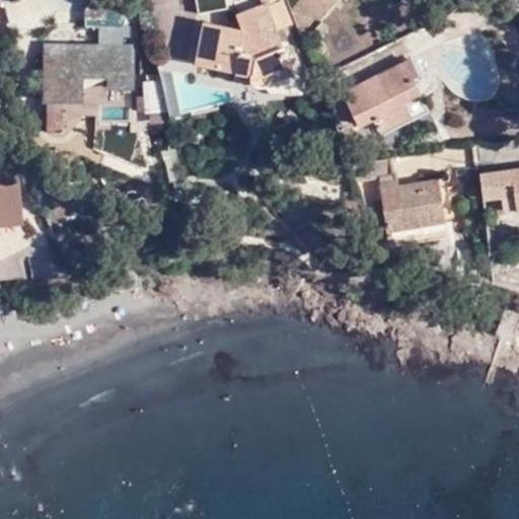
[(129,20),(127,0),(97,0),(94,2),(92,3),(91,5),(89,8),(89,10),(88,12),(88,15),(88,17),(89,19),(128,20),(129,20)]
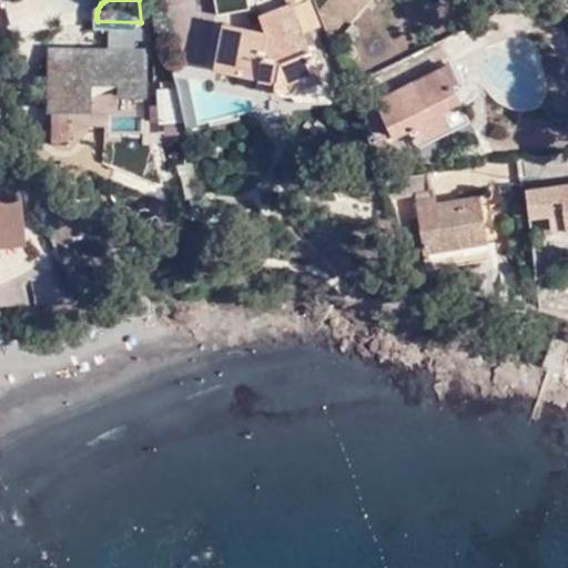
[(247,11),(245,0),(213,0),(214,3),(216,17),(225,16),(247,11)]
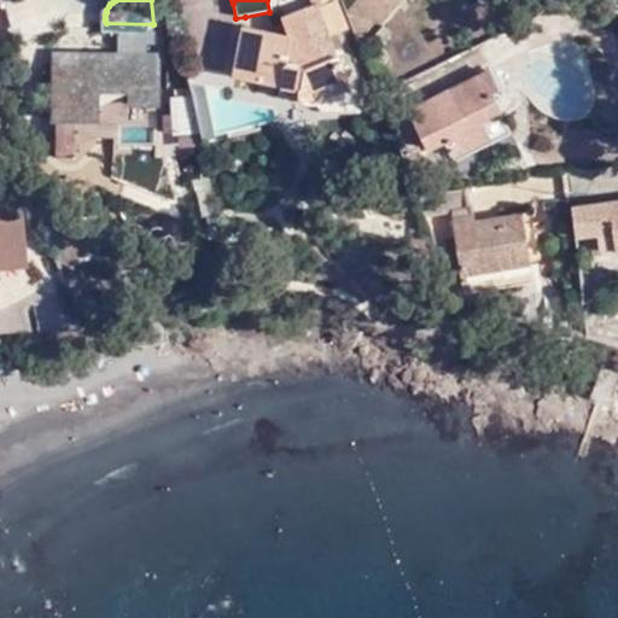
[(296,27),(286,39),(307,42),(297,99),(298,101),(298,103),(299,105),(301,106),(302,109),(304,110),(307,110),(308,110),(310,111),(313,111),(315,110),(316,109),(319,108),(320,105),(321,104),(322,103),(322,104),(324,106),(350,97),(328,39),(345,33),(333,0),(312,0),(316,10),(297,17),(298,19),(293,21),(296,27)]
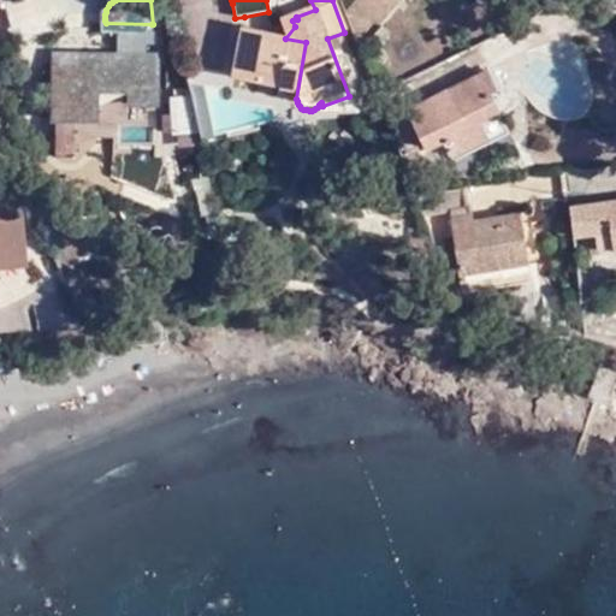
[(163,24),(153,24),(152,24),(150,37),(164,39),(163,24)]
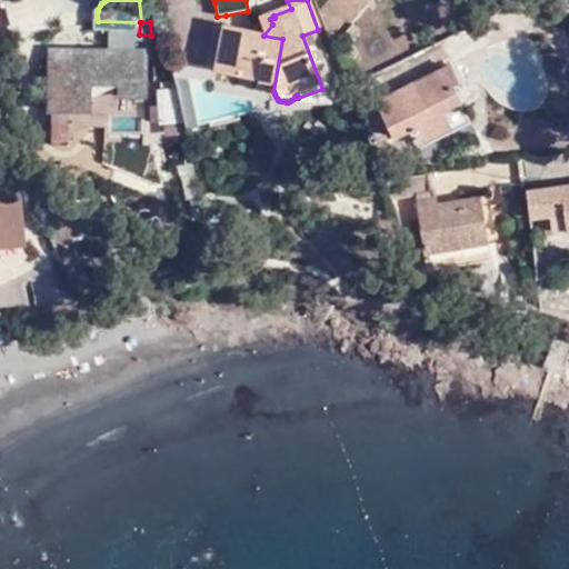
[(255,88),(273,91),(282,39),(263,36),(221,28),(212,72),(256,80),(255,88)]
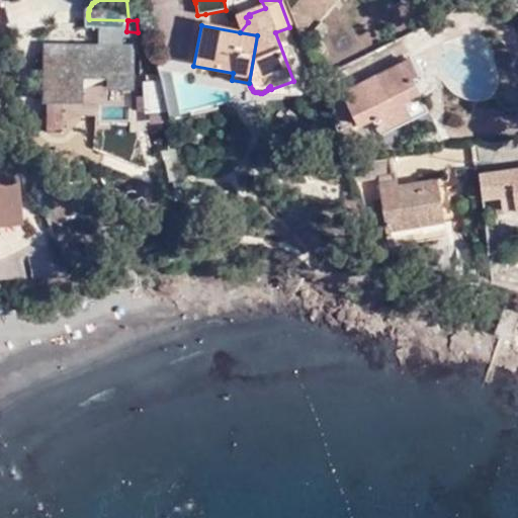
[(47,46),(47,97),(78,96),(79,72),(111,71),(111,82),(133,81),(131,44),(47,46)]
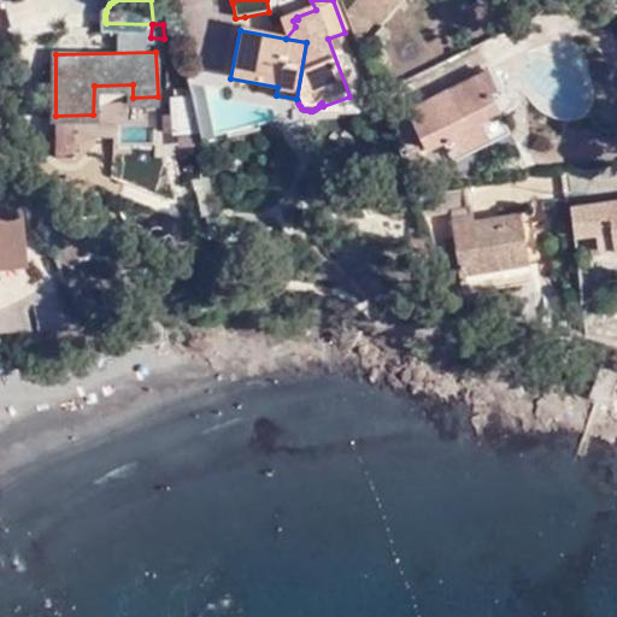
[(485,76),(406,113),(427,152),(442,144),(454,165),(507,139),(487,99),(494,95),(485,76)]
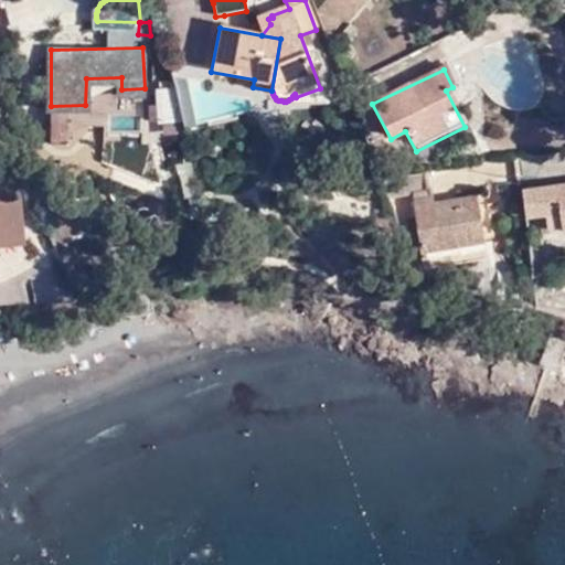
[(180,113),(173,80),(153,84),(160,116),(180,113)]
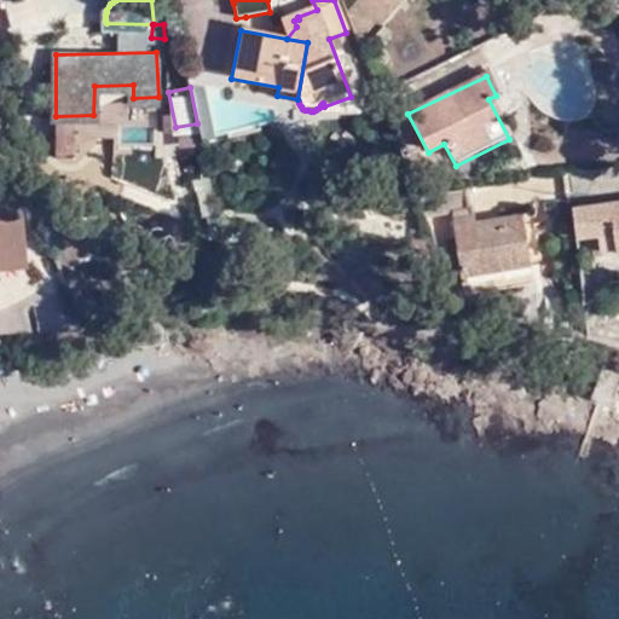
[(469,207),(467,191),(415,197),(421,214),(469,207)]
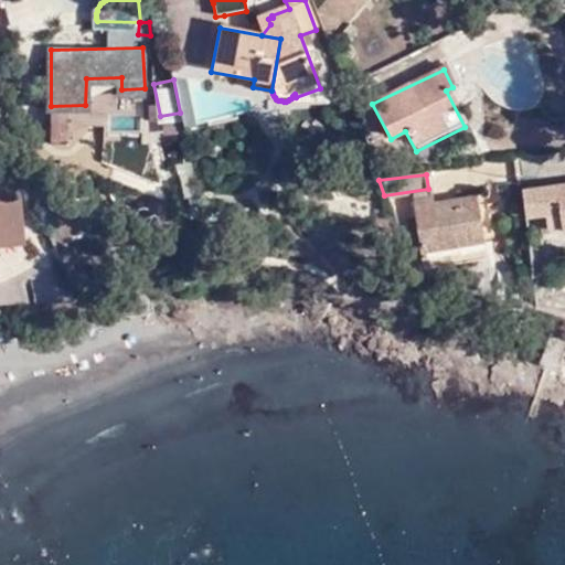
[(0,221),(22,219),(18,181),(0,183),(0,221)]
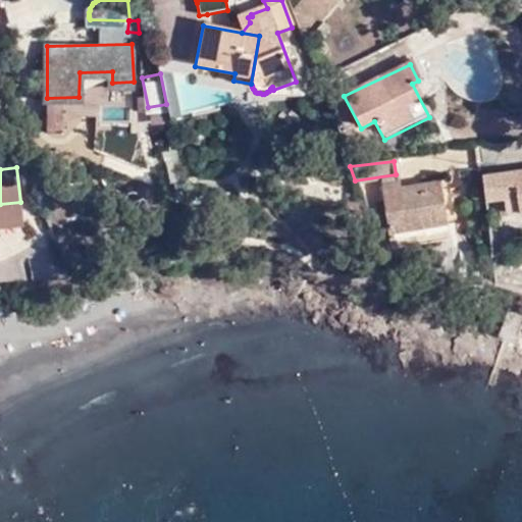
[(485,202),(503,199),(505,215),(519,213),(520,221),(521,220),(521,170),(482,176),(485,202)]
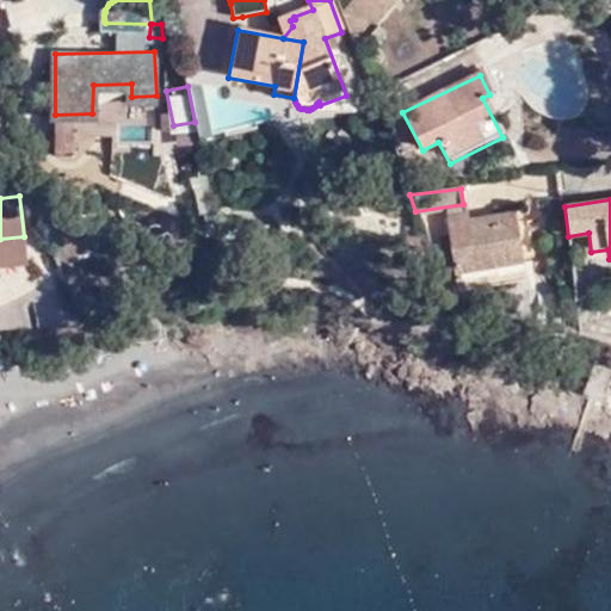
[(464,215),(445,217),(452,275),(522,264),(516,214),(466,221),(464,215)]
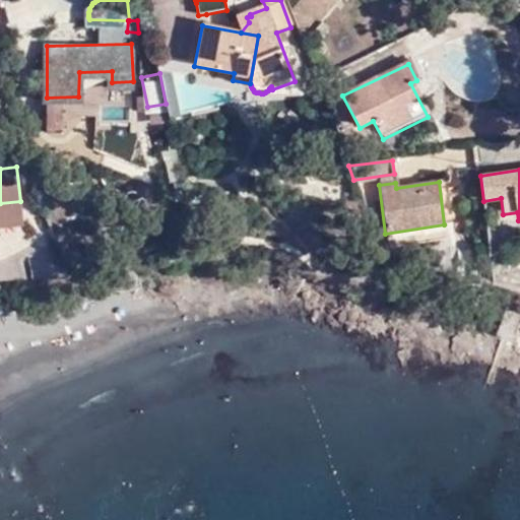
[(0,216),(21,213),(20,201),(0,203),(0,216)]
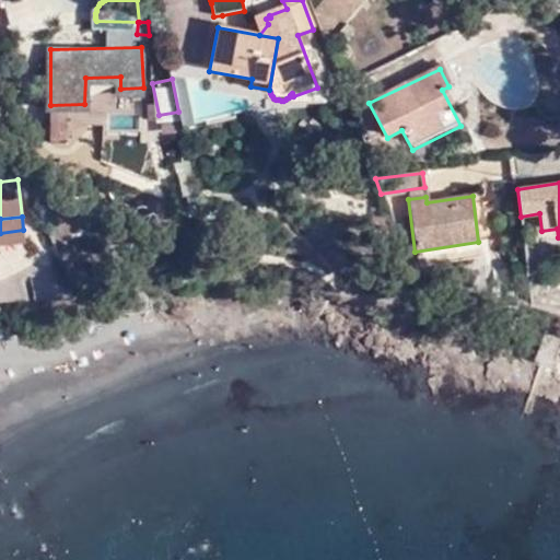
[(535,360),(551,364),(559,341),(559,337),(546,333),(535,360)]
